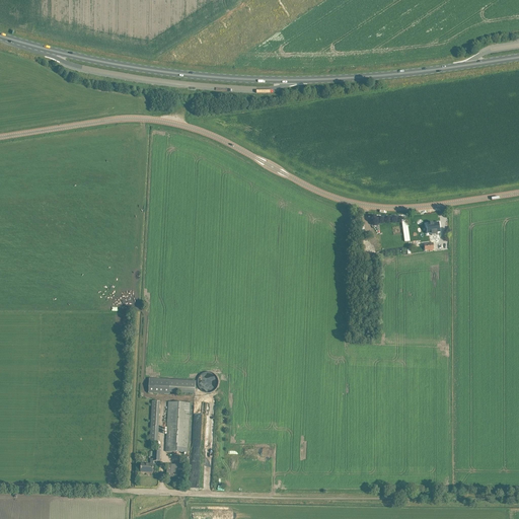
[(406,218),(401,219),(404,241),(411,241),(406,218)]
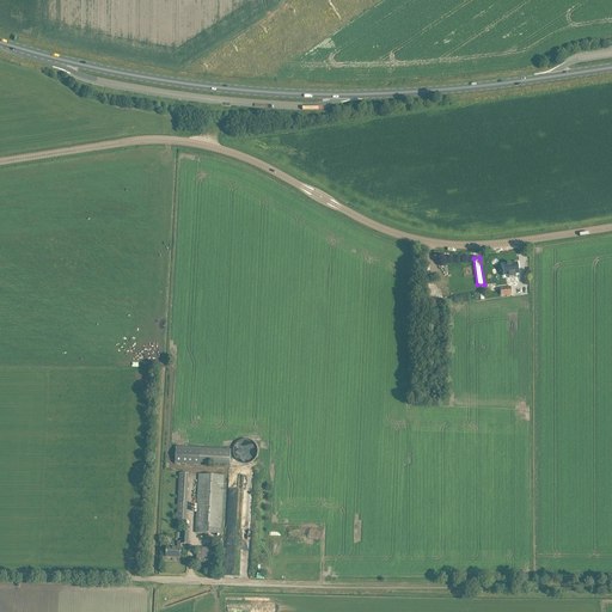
[(518,263),(502,264),(503,276),(509,276),(509,281),(514,280),(513,275),(519,275),(518,263)]
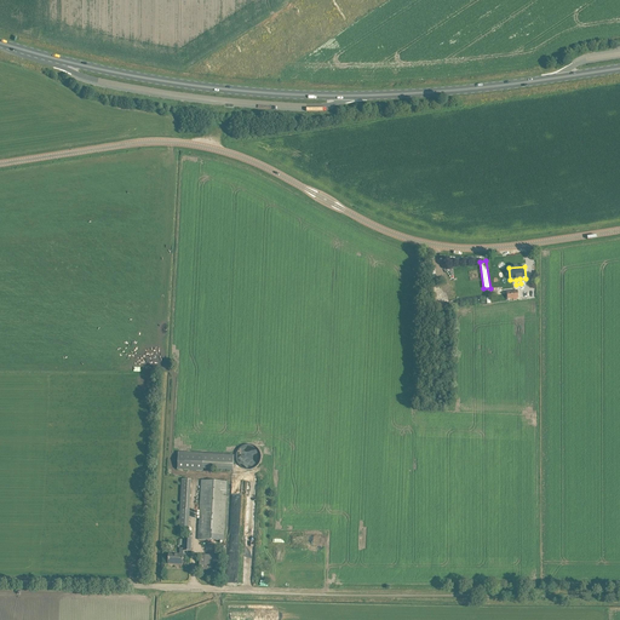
[(517,291),(506,292),(506,294),(501,294),(503,299),(507,299),(507,300),(514,299),(514,300),(517,300),(517,299),(518,299),(517,291)]
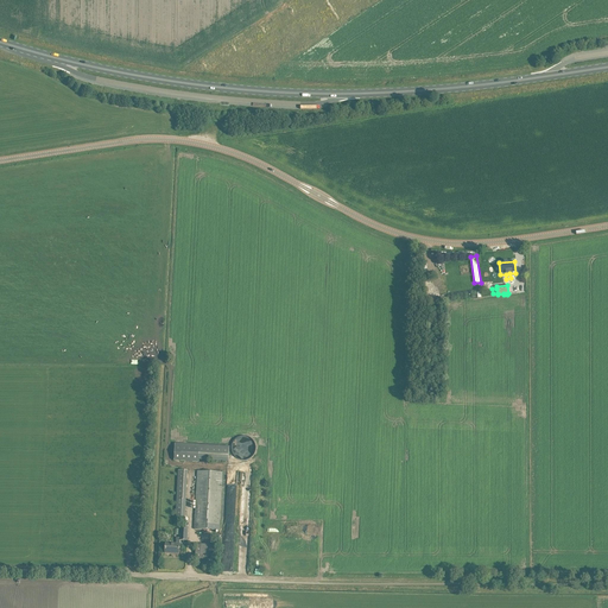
[(432,286),(425,289),(430,303),(437,301),(432,286)]
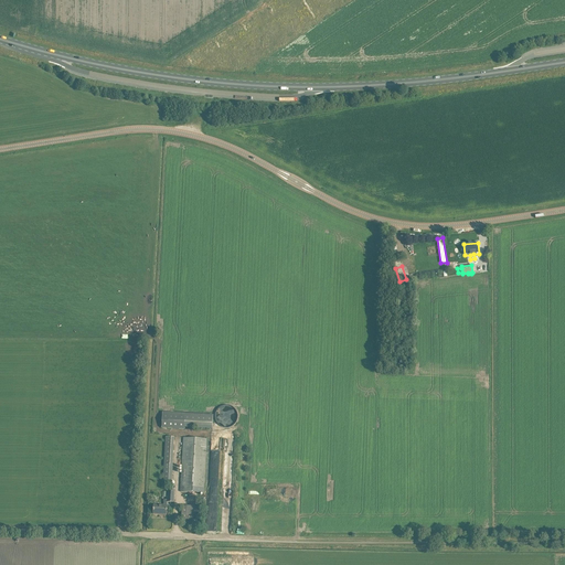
[(225,427),(228,427),(232,426),(234,424),(236,422),(237,418),(237,415),(236,412),(234,408),(232,407),(228,406),(225,406),(222,407),(219,408),(216,412),(215,415),(215,418),(216,422),(219,425),(222,426),(225,427)]
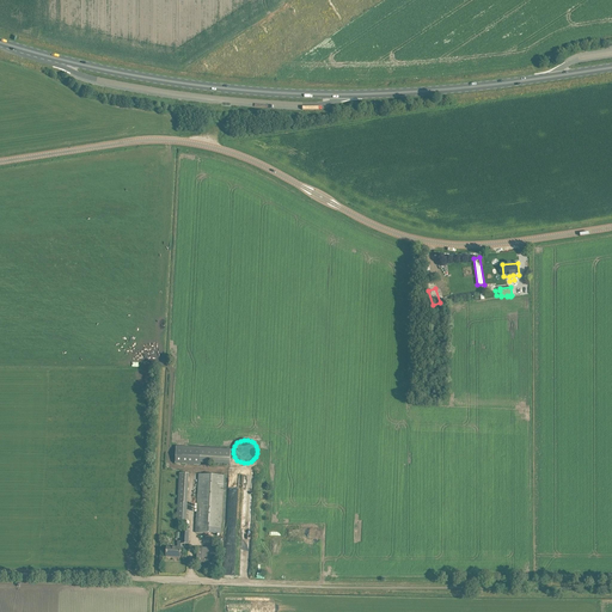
[(201,448),(176,447),(175,464),(200,465),(201,448)]
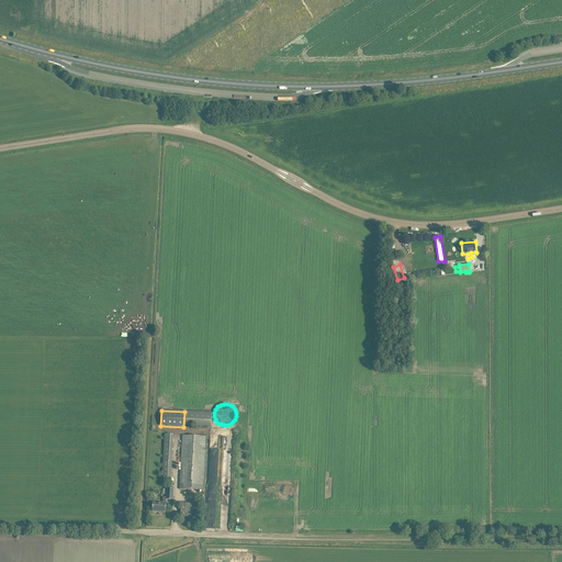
[(183,425),(211,427),(212,413),(184,411),(184,412),(183,425)]
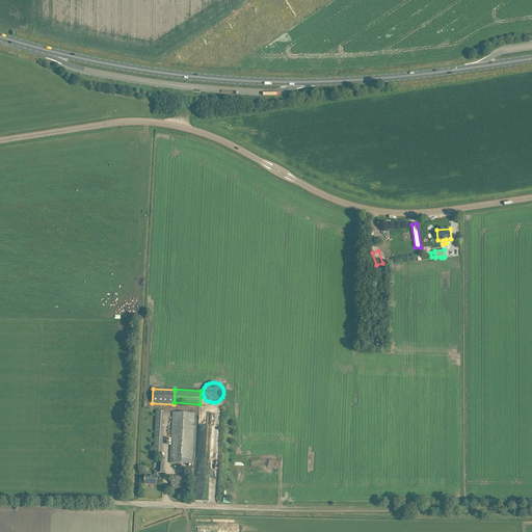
[(164,411),(156,411),(154,453),(162,453),(164,411)]
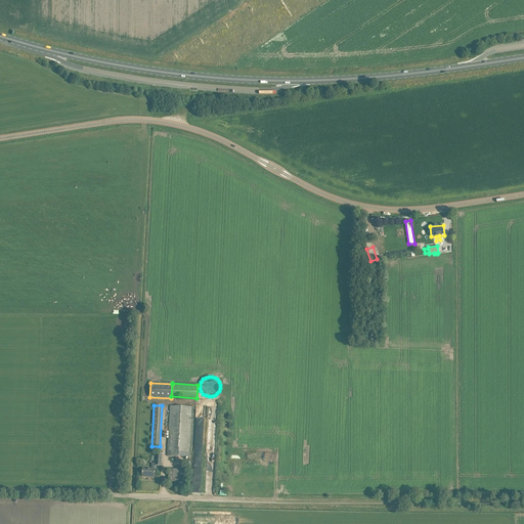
[(167,456),(188,457),(191,407),(170,406),(167,456)]
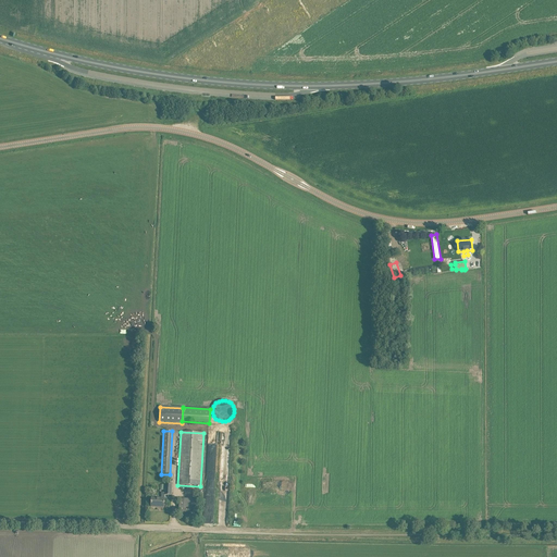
[(172,484),(164,484),(164,493),(161,493),(161,495),(164,495),(172,495),(172,484)]
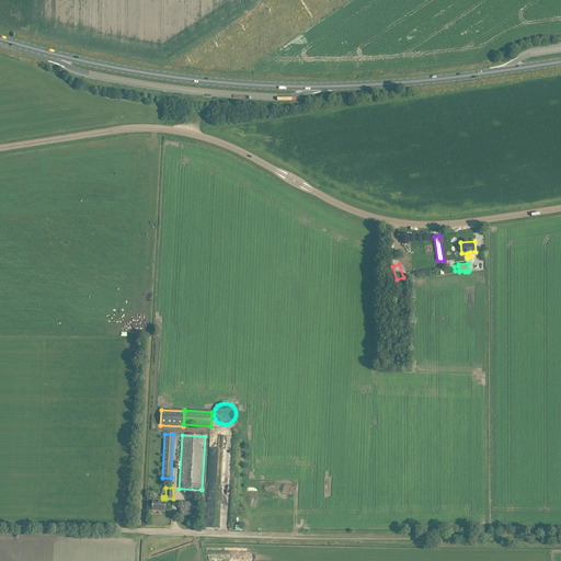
[(165,512),(165,506),(165,502),(165,499),(162,499),(162,502),(152,501),(152,511),(165,512)]
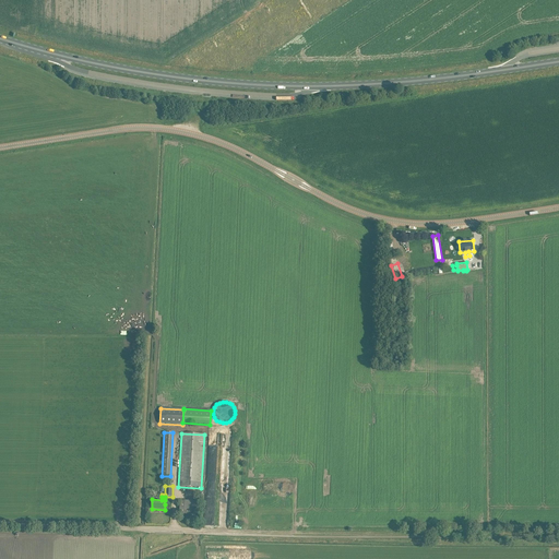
[(198,501),(180,500),(179,513),(197,514),(198,501)]
